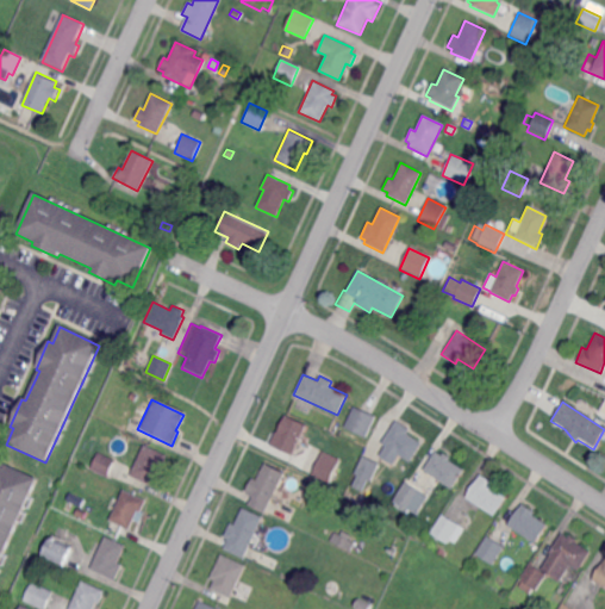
[(365,436),(372,415),(349,406),(341,428),(365,436)]
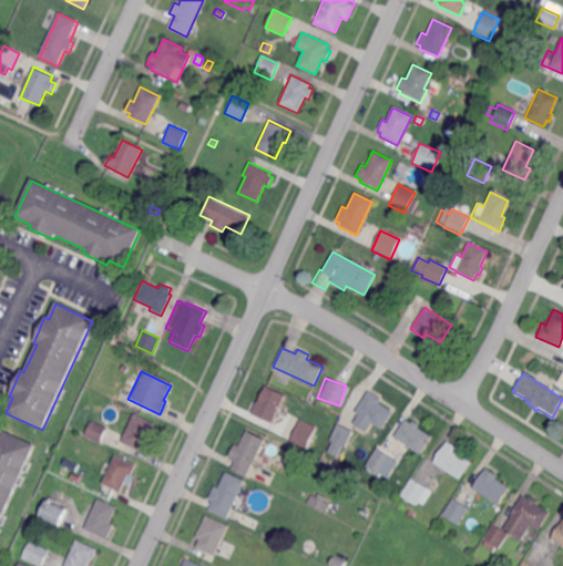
[(272,423),(249,413),(262,386),(284,395),(272,423)]
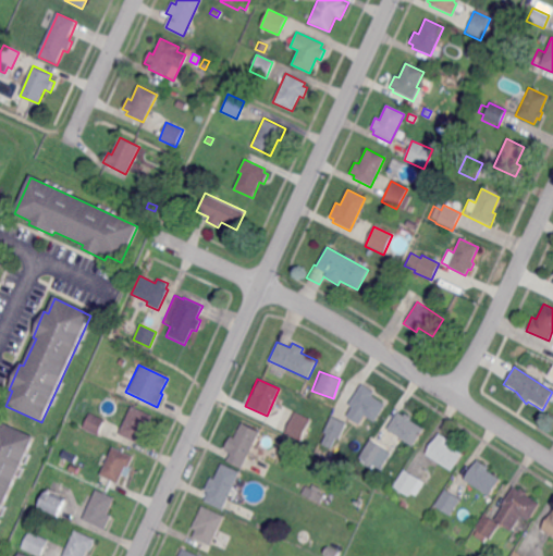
[(375,422),(347,405),(361,383),(375,392),(371,396),(384,405),(375,422)]
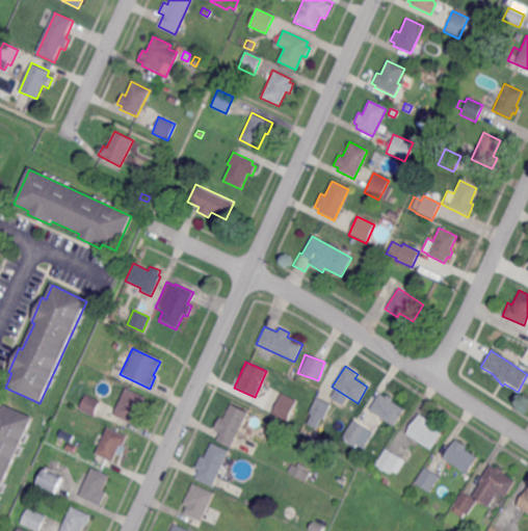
[(140,408),(137,406),(129,423),(111,415),(125,389),(146,398),(140,408)]
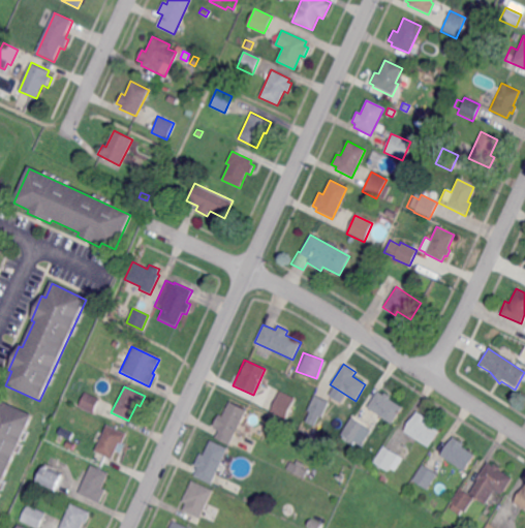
[(284,418),(269,412),(278,391),(294,398),(284,418)]
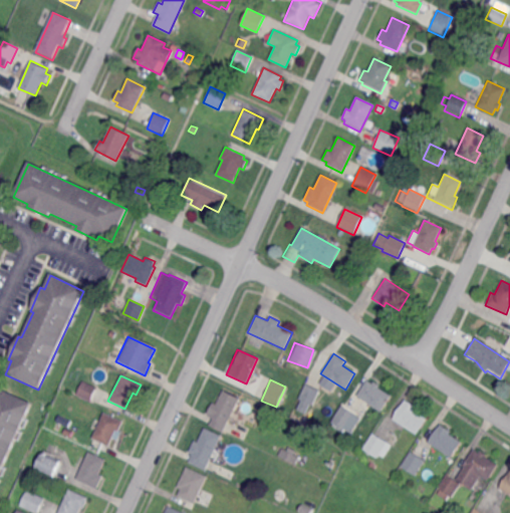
[(88,402),(74,395),(81,380),(95,388),(88,402)]
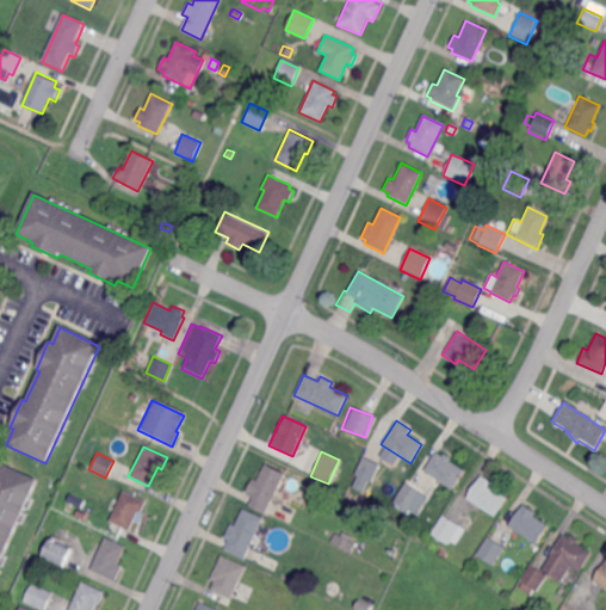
[(441,456),(444,453),(451,457),(449,461),(464,470),(452,490),(424,470),(436,453),(441,456)]
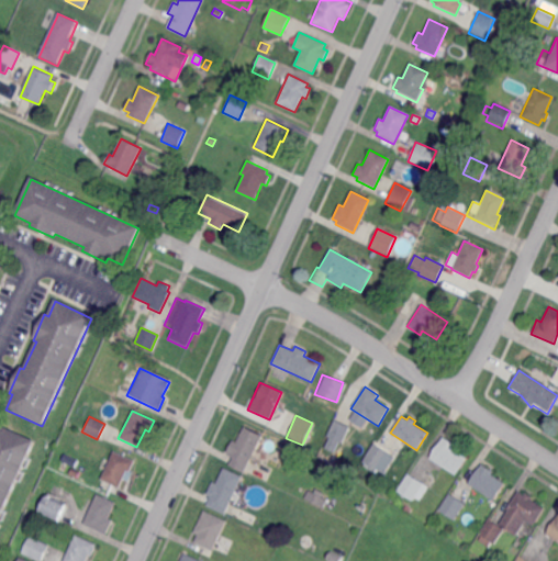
[(342,444),(325,436),(333,419),(349,426),(342,444)]
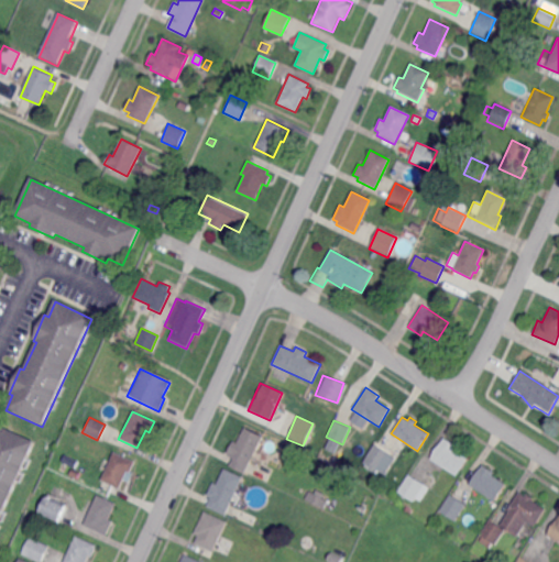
[(34,443),(0,518),(0,428),(34,443)]
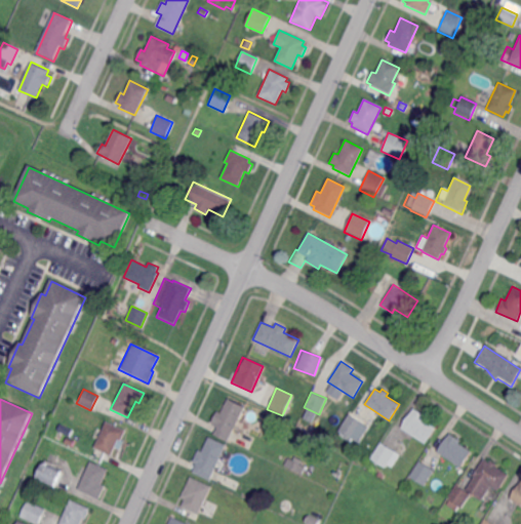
[(237,421),(245,425),(239,438),(230,434),(227,441),(212,435),(216,427),(210,424),(215,411),(221,413),(227,400),(243,407),(237,421)]
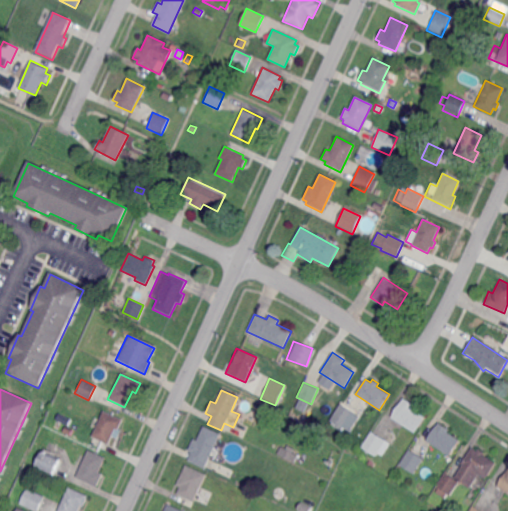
[(414,433),(390,417),(403,398),(414,405),(412,409),(424,417),(414,433)]
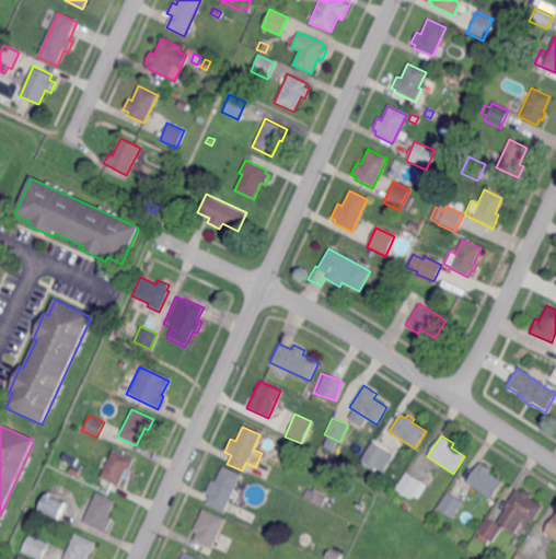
[(381,473),(360,458),(371,441),(393,455),(381,473)]
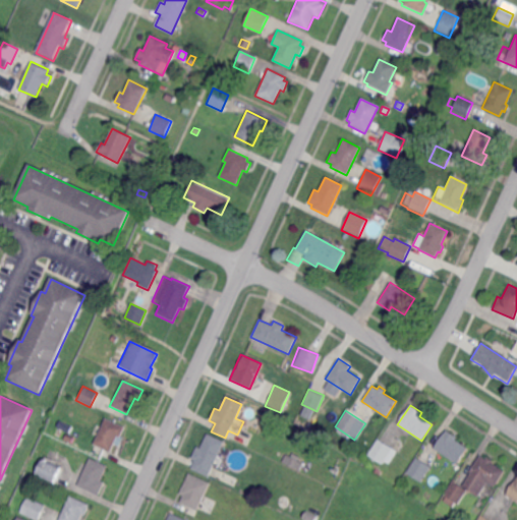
[(119,438),(116,437),(109,453),(92,445),(104,418),(124,427),(119,438)]
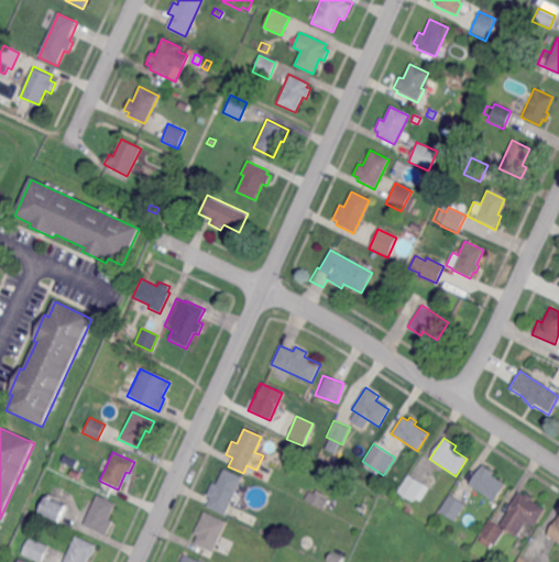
[(73,470),(59,464),(63,456),(76,463),(73,470)]
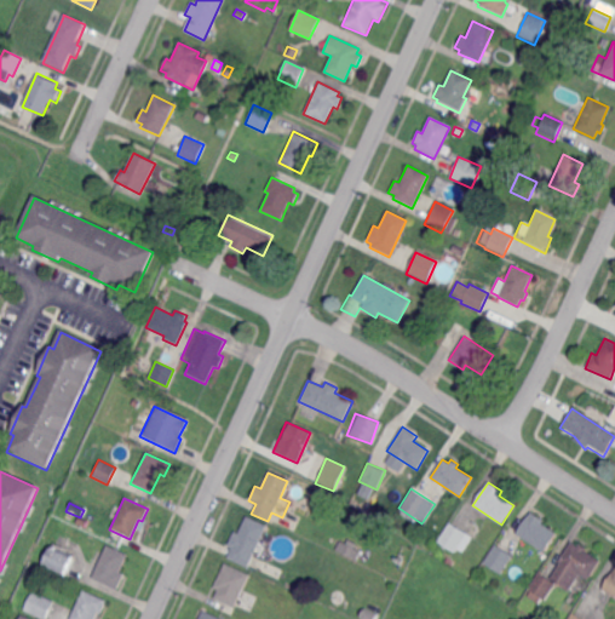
[(542,554),(515,534),(529,511),(544,521),(541,525),(556,534),(542,554)]
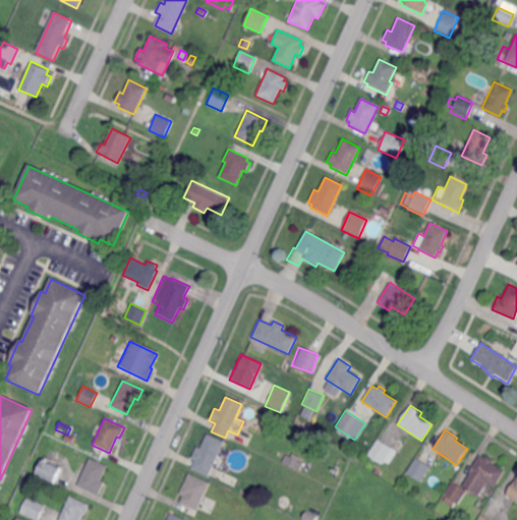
[(208,476),(190,468),(193,460),(190,459),(195,447),(199,449),(206,435),(223,443),(208,476)]
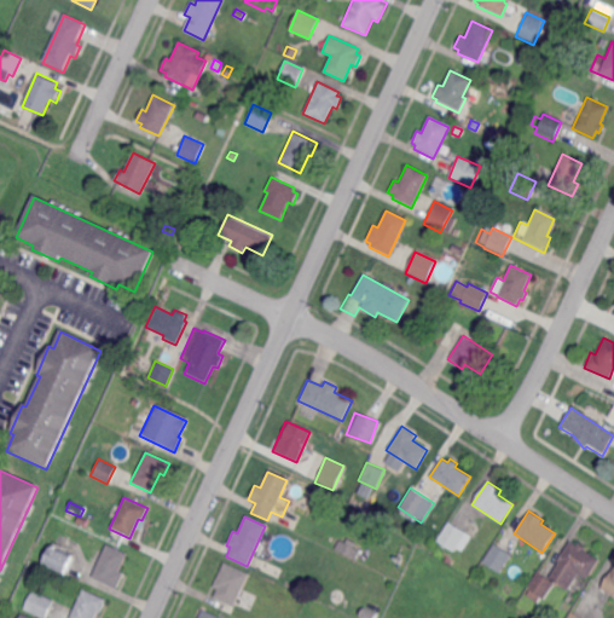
[(82,530),(73,525),(76,518),(86,521),(82,530)]
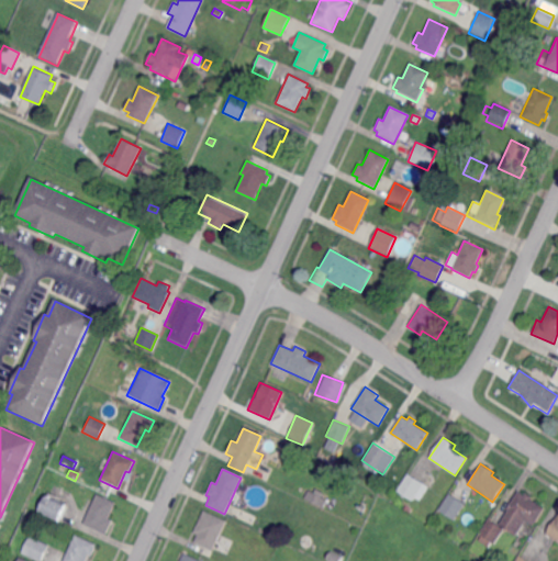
[(419,500),(414,496),(411,501),(395,490),(406,473),(426,486),(419,500)]
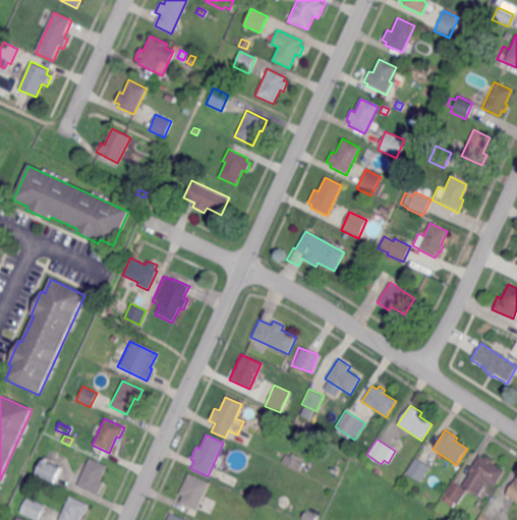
[(297,469),(281,461),(284,455),(300,463),(297,469)]
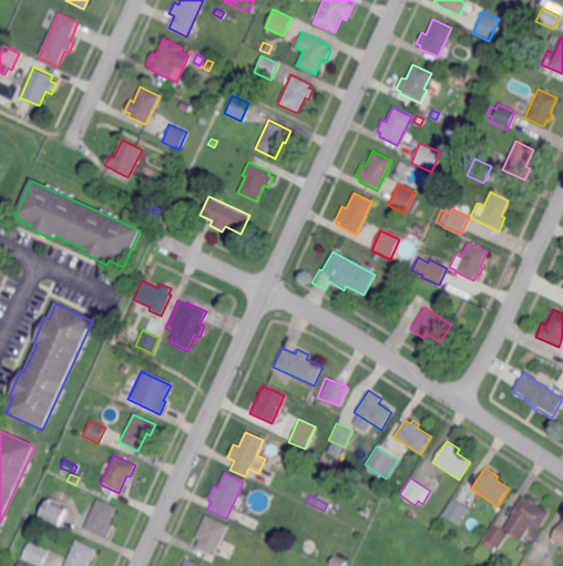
[(526,498),(528,497),(534,501),(532,503),(548,513),(535,531),(529,526),(519,541),(502,530),(512,514),(510,513),(521,495),(526,498)]
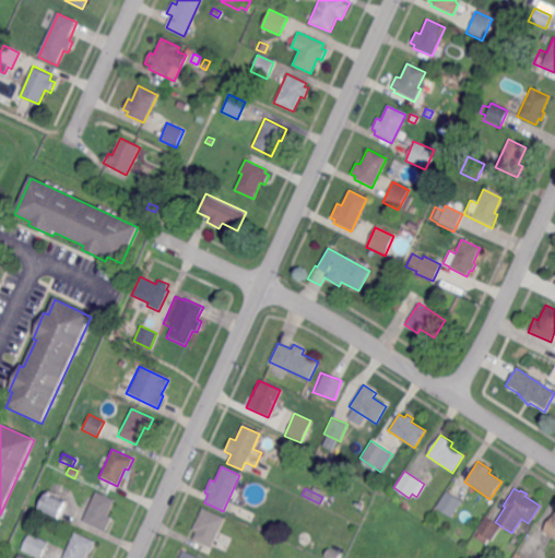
[(450,518),(435,508),(447,490),(462,500),(450,518)]
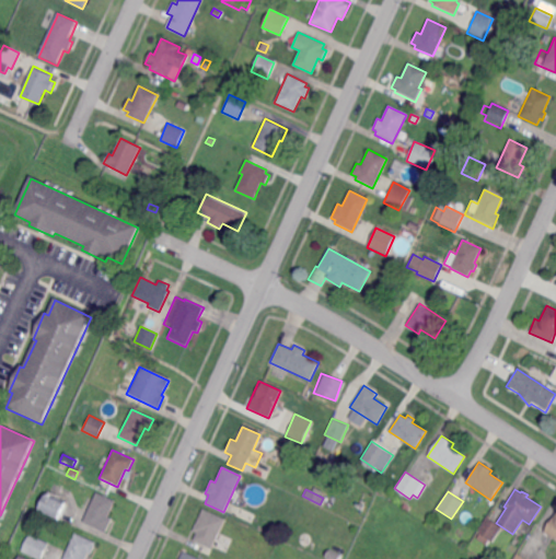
[(58,520),(37,511),(46,492),(66,502),(58,520)]
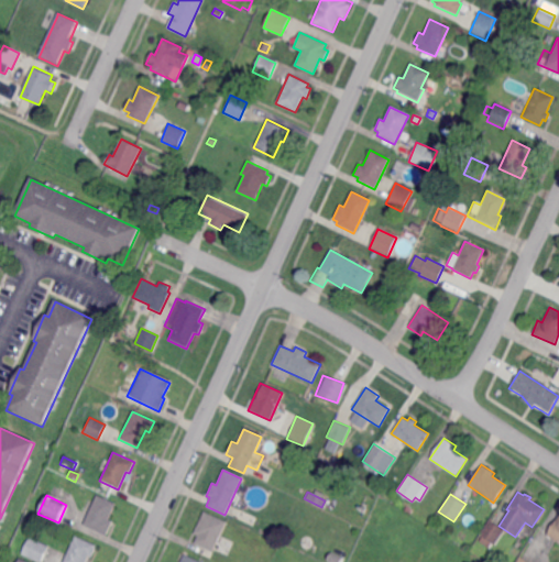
[(105,537),(81,527),(96,496),(114,505),(107,520),(111,522),(105,537)]
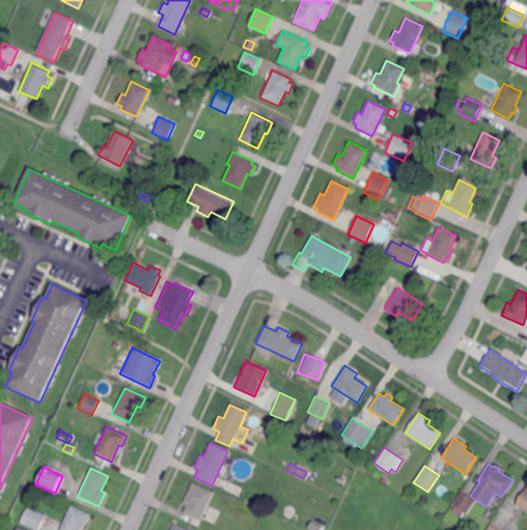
[(385,486),(379,482),(382,478),(387,481),(385,486)]
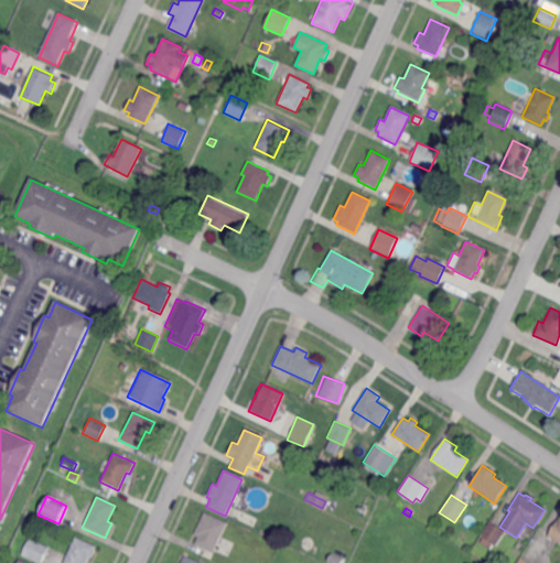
[(212,553),(193,544),(197,537),(193,534),(203,512),(226,523),(212,553)]
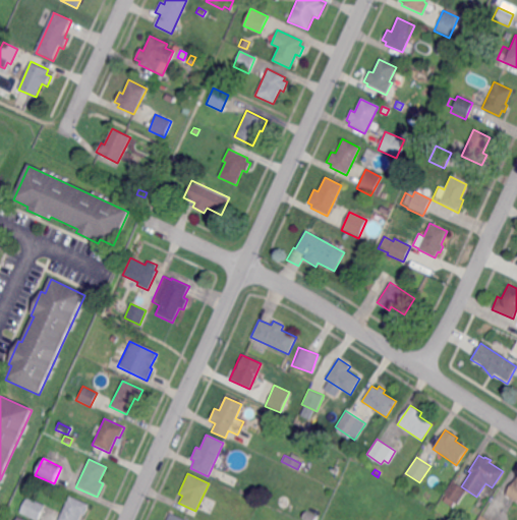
[(516,504),(504,496),(516,475),(516,504)]
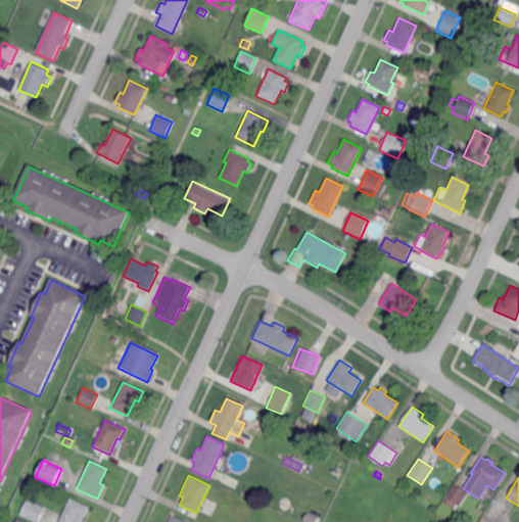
[(458,507),(443,496),(453,482),(467,492),(458,507)]
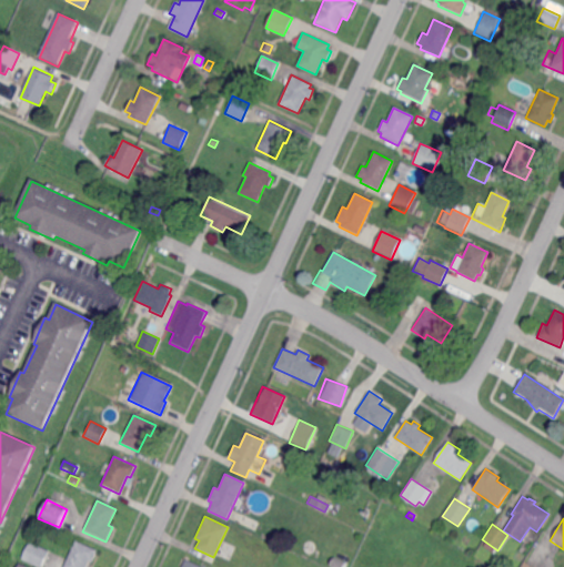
[(92,563),(89,560),(86,566),(62,566),(74,540),(97,550),(92,563)]
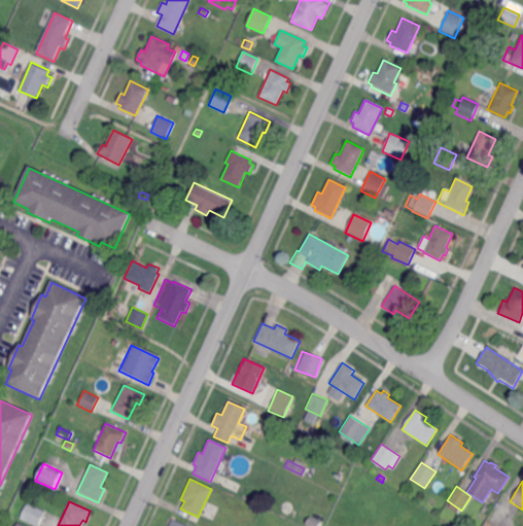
[(34,525),(19,519),(26,502),(43,511),(36,525),(34,525)]
